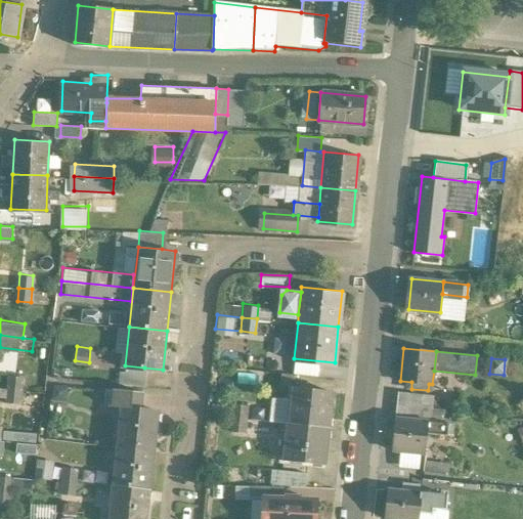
[(142,384),(144,368),(125,365),(118,364),(116,382),(142,384)]
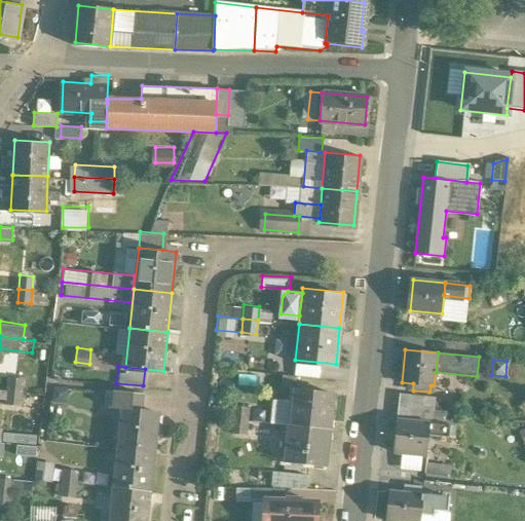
[(23,376),(9,375),(7,388),(22,391),(23,376)]
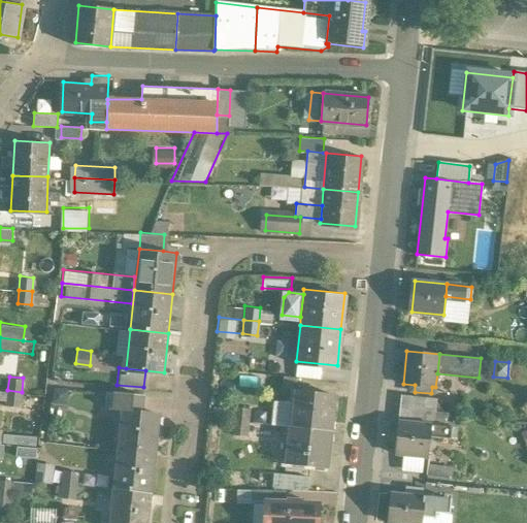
[(335,394),(293,389),(293,390),(293,391),(292,401),(290,425),(331,430),(333,409),(334,406),(333,406),(334,395),(335,395),(335,394)]
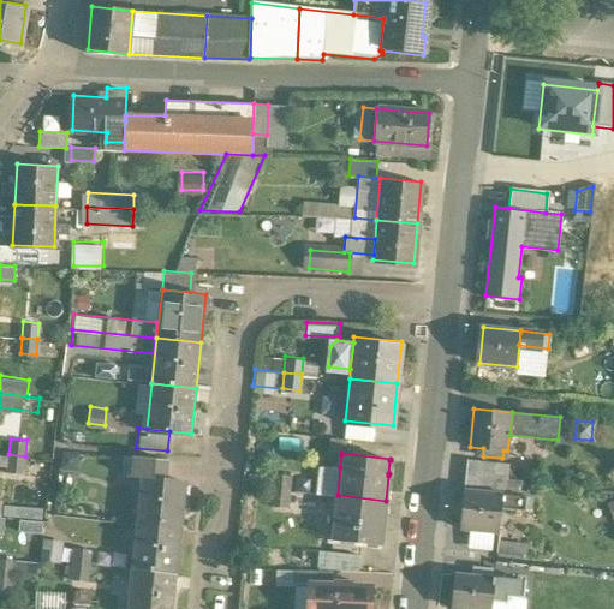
[(25,457),(9,454),(7,471),(24,472),(25,457)]
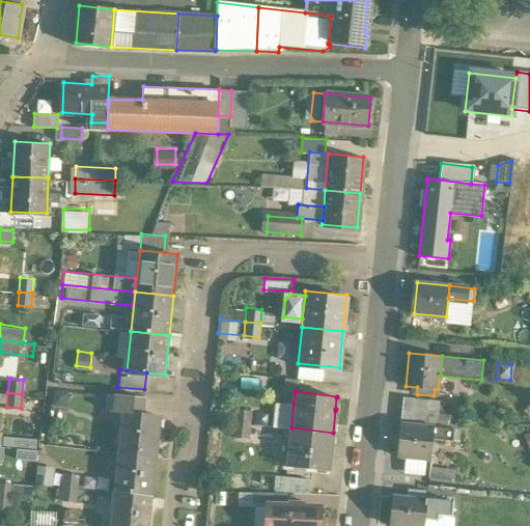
[(146,396),(117,393),(115,411),(122,411),(123,410),(145,412),(146,396)]
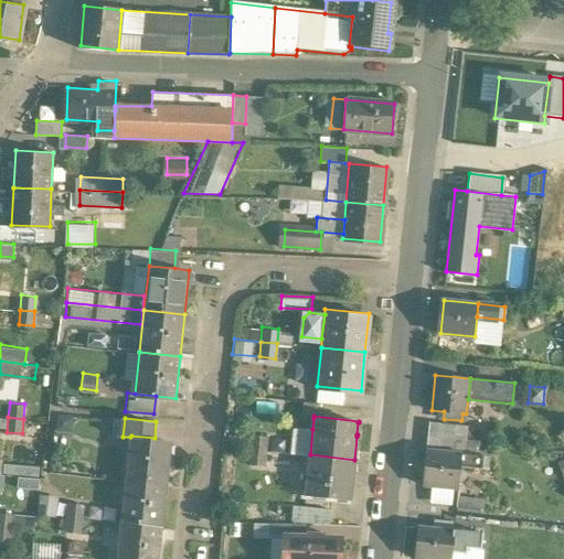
[(429,422),(428,437),(466,441),(467,426),(429,422)]
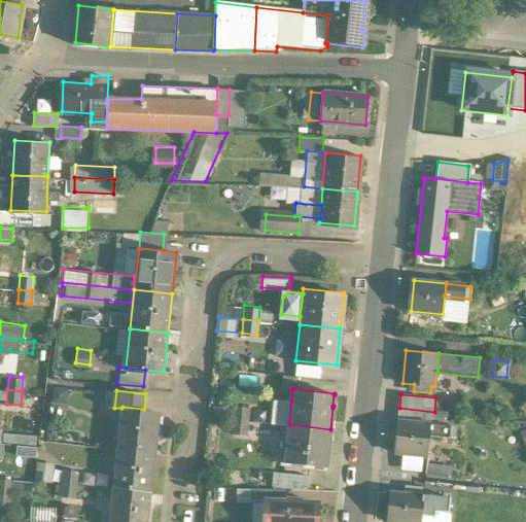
[(291,401),(275,398),(273,422),(289,424),(291,401)]
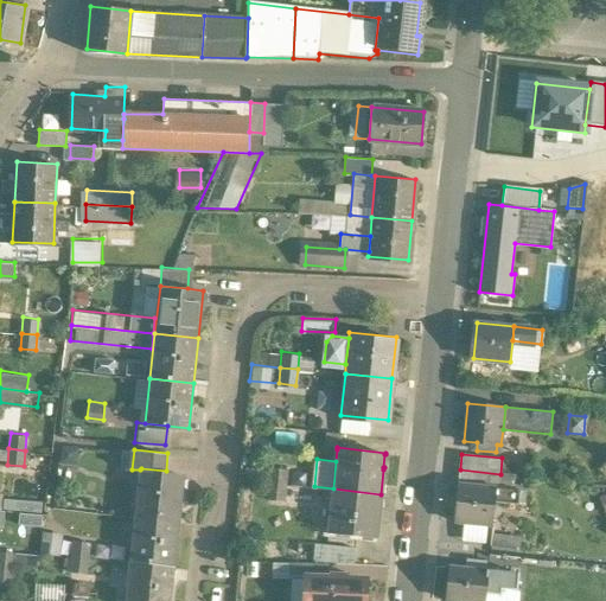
[(90,465),(74,462),(72,480),(89,481),(90,465)]
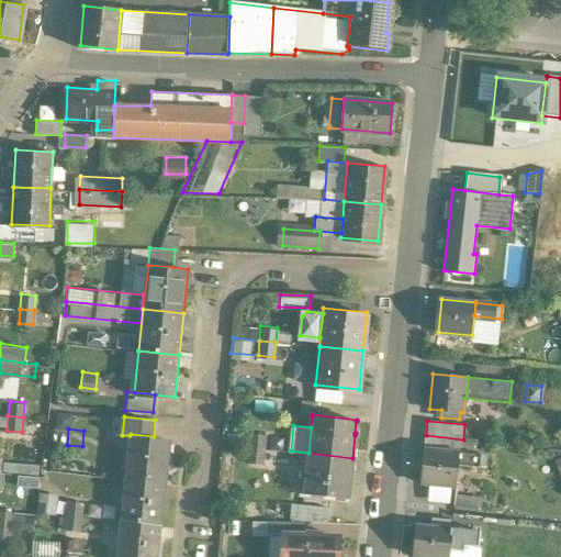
[(266,434),(250,432),(248,446),(265,448),(266,434)]
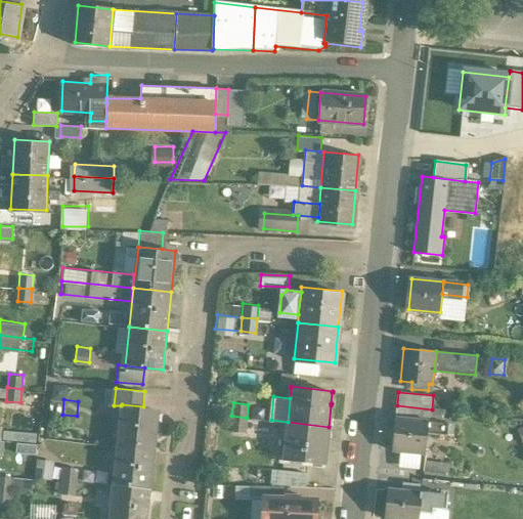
[(143,406),(122,404),(121,405),(118,445),(155,448),(159,407),(143,406)]
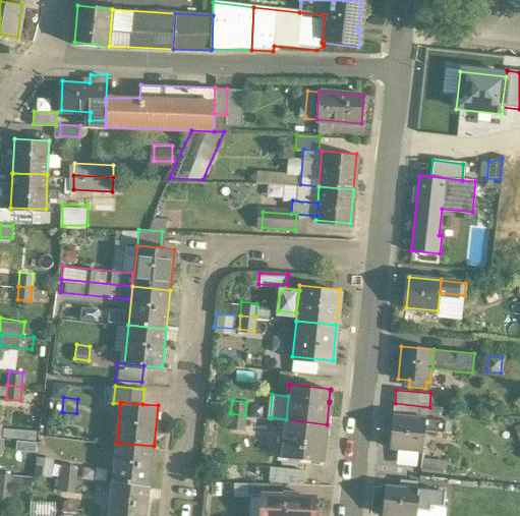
[(395,403),(394,416),(426,419),(429,407),(395,403)]
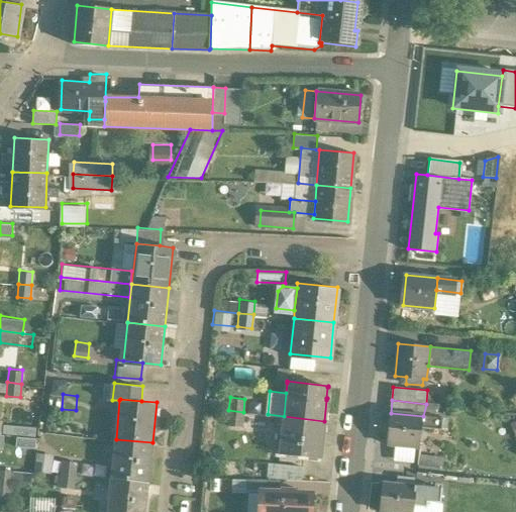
[(243,412),(228,410),(227,423),(241,424),(243,412)]
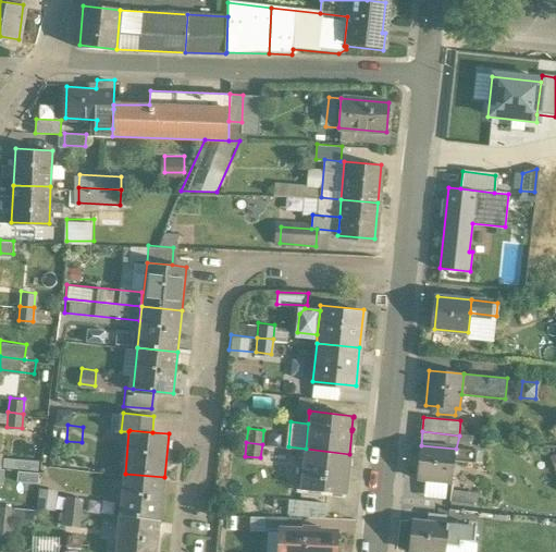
[(456,449),(421,445),(418,480),(452,483),(456,449)]
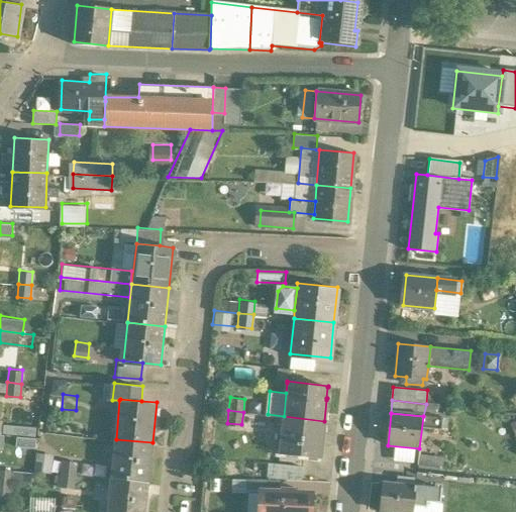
[(324,421),(284,416),(280,450),(280,451),(320,456),(320,454),(321,443),(322,443),(322,442),(321,441),(324,421)]
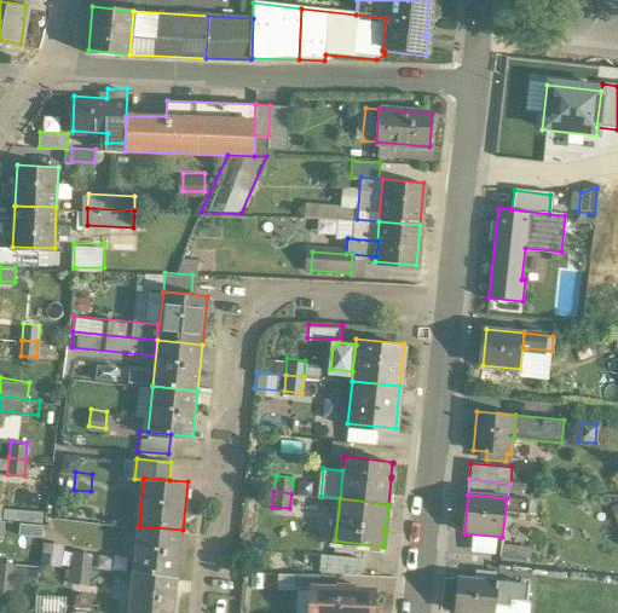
[(529,501),(507,498),(506,514),(520,515),(527,515),(529,501)]
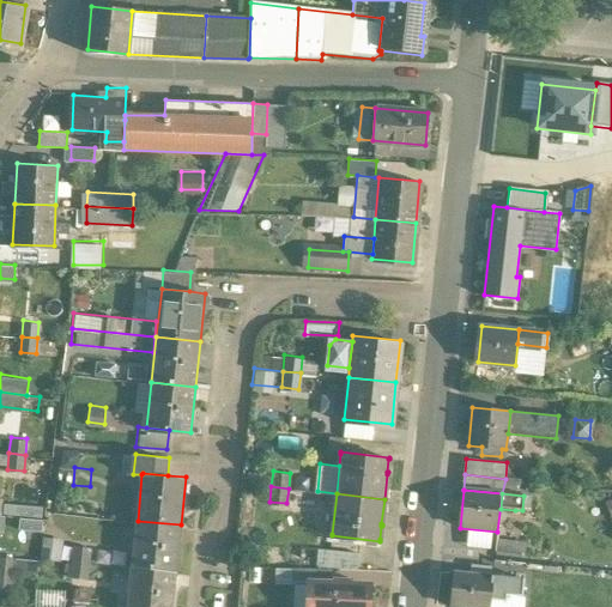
[(181,524),(138,521),(133,566),(176,570),(181,524)]
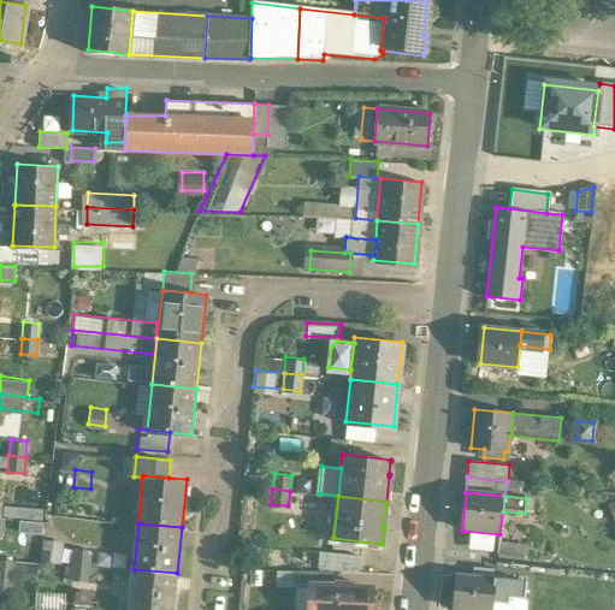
[(528,545),(500,542),(498,552),(527,556),(528,545)]
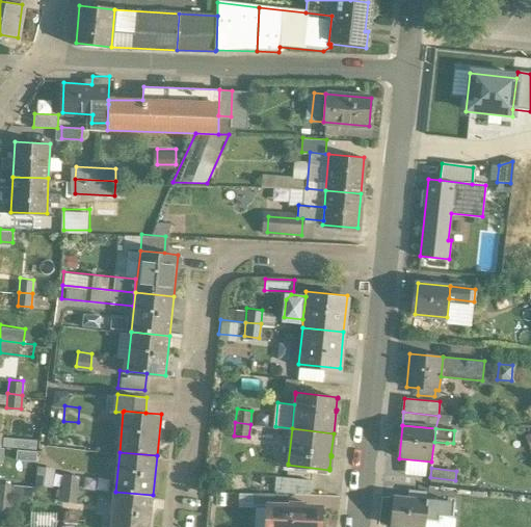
[(80,474),(65,472),(64,486),(78,488),(80,474)]
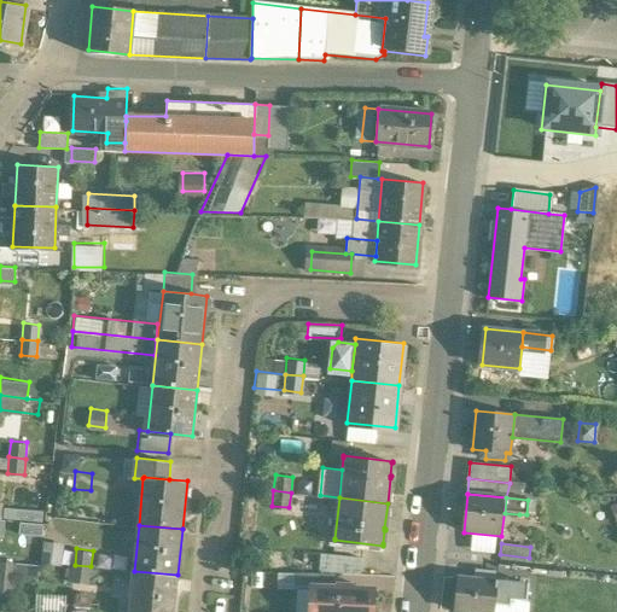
[(321,557),(320,571),(335,571),(364,573),(364,559),(321,557)]
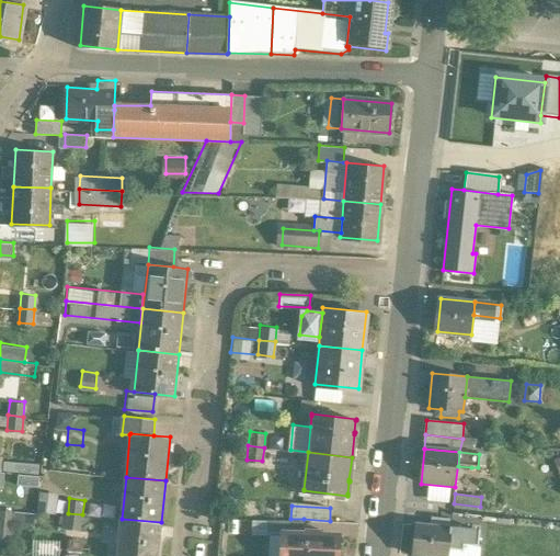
[(13,509),(0,507),(0,522),(12,523),(13,509)]
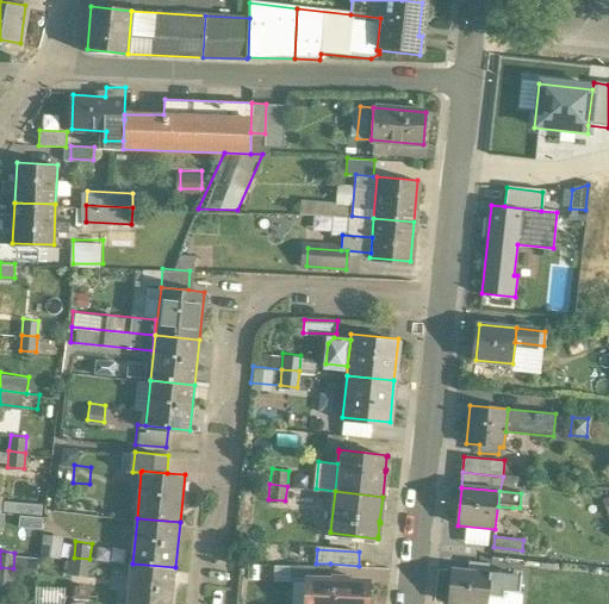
[(89,559),(74,558),(72,572),(88,574),(89,559)]
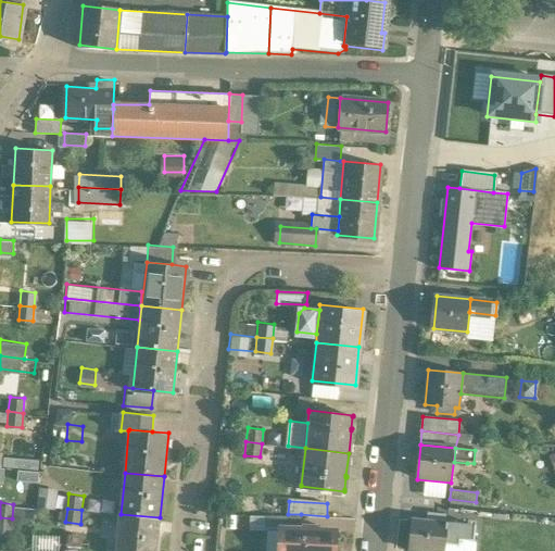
[(300,527),(301,514),(288,514),(268,513),(267,527),(281,528),(281,526),(300,527)]
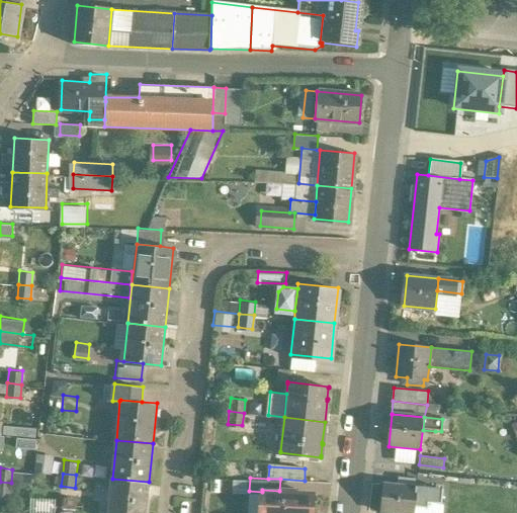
[(146,512),(149,482),(112,479),(108,512),(146,512)]
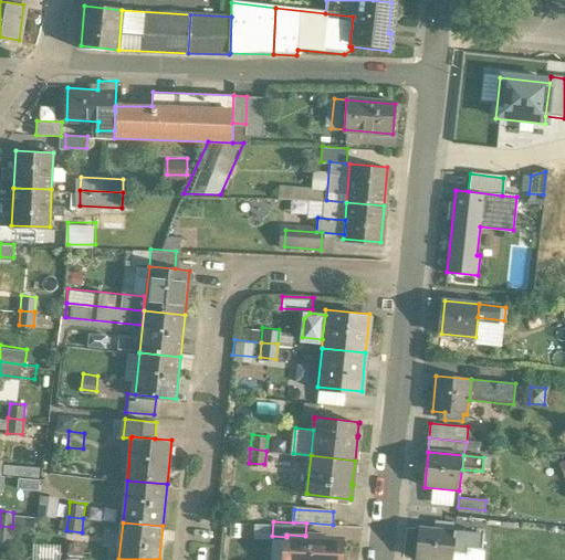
[(12,527),(0,526),(0,539),(10,541),(12,527)]
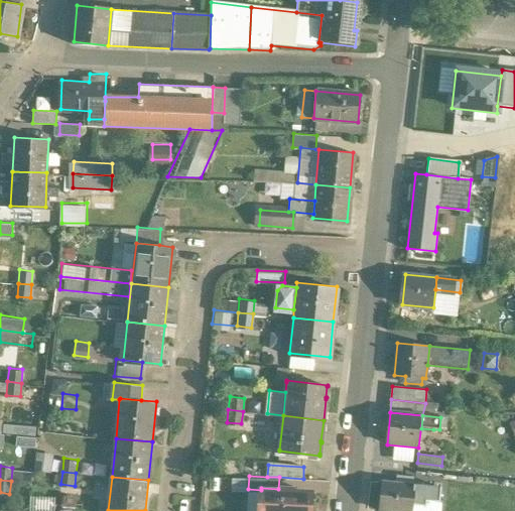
[(415,485),(382,482),(379,510),(386,510),(412,510),(413,505),(415,485)]
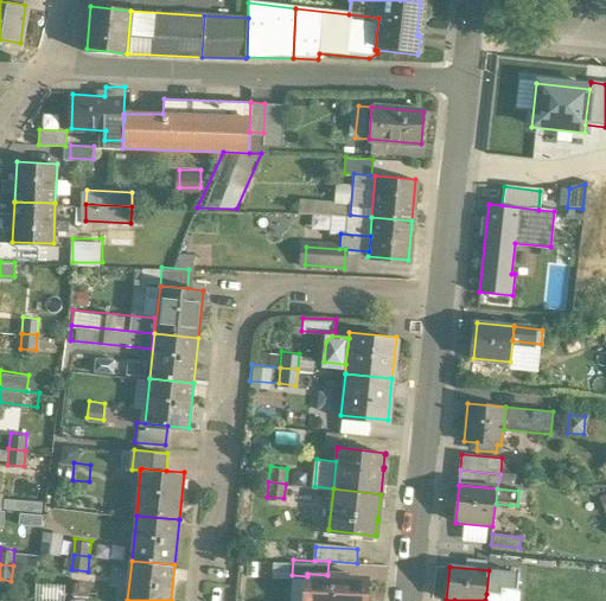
[(517,574),(489,570),(486,594),(499,596),(501,584),(515,586),(517,574)]
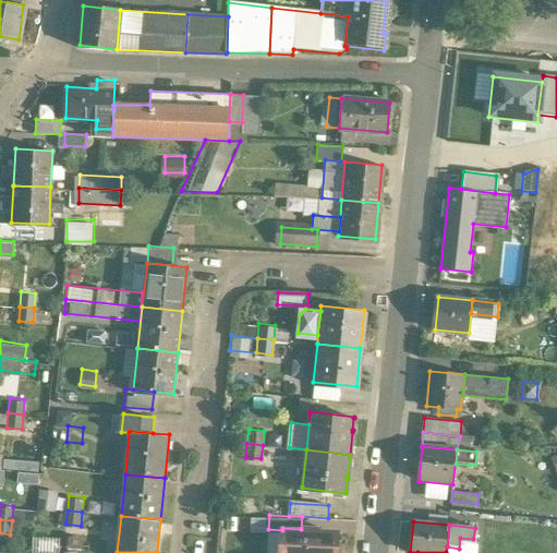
[(301,529),(282,528),(282,530),(281,552),(335,552),(336,530),(301,529)]
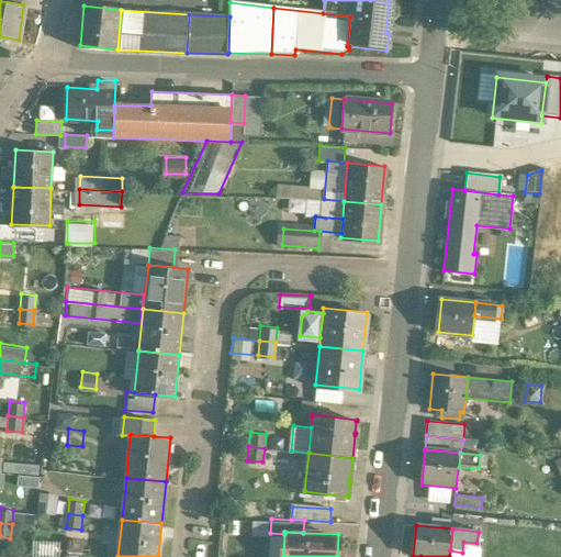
[(283,556),(284,534),(270,533),(269,556),(283,556)]
